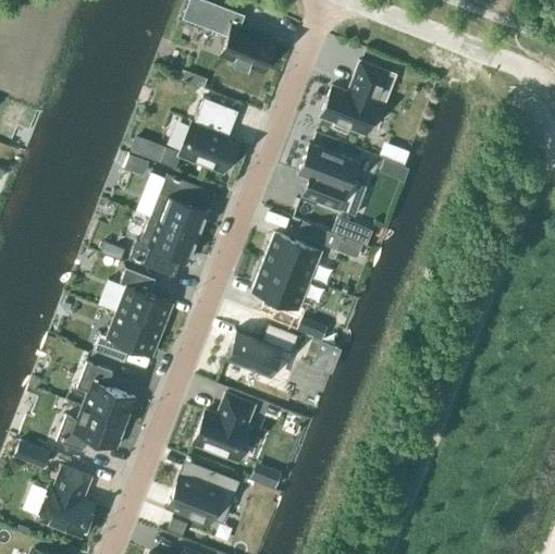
[(202,0),(189,0),(182,20),(227,38),(221,56),(235,61),(234,66),(248,72),(249,68),(263,73),(275,45),(241,31),(246,16),(202,0)]
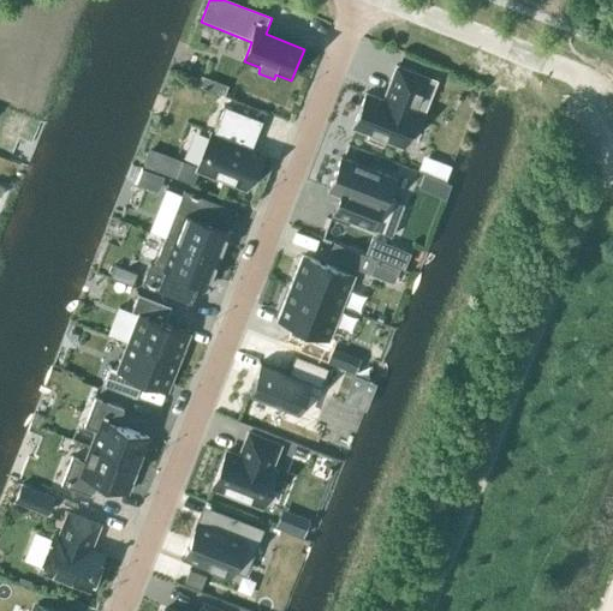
[(438,82),(398,66),(388,93),(391,93),(387,102),(368,94),(353,129),(370,135),(368,141),(385,148),(387,142),(404,149),(420,109),(427,112),(438,82)]
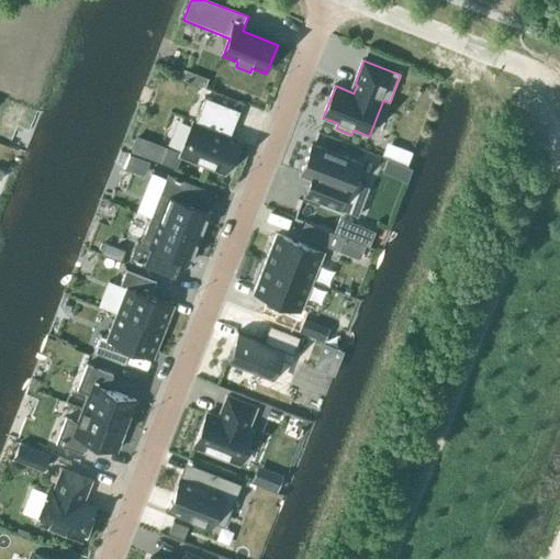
[(241,112),(206,98),(196,125),(193,124),(181,155),(226,172),(238,142),(225,136),(228,126),(231,127),(236,111),(241,113),(241,112)]
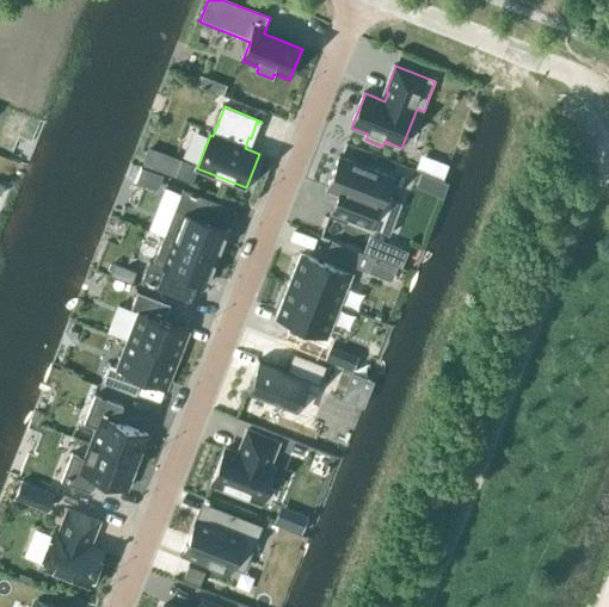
[(394,180),(339,159),(326,192),(338,197),(331,216),(371,231),(379,214),(380,215),(394,180)]
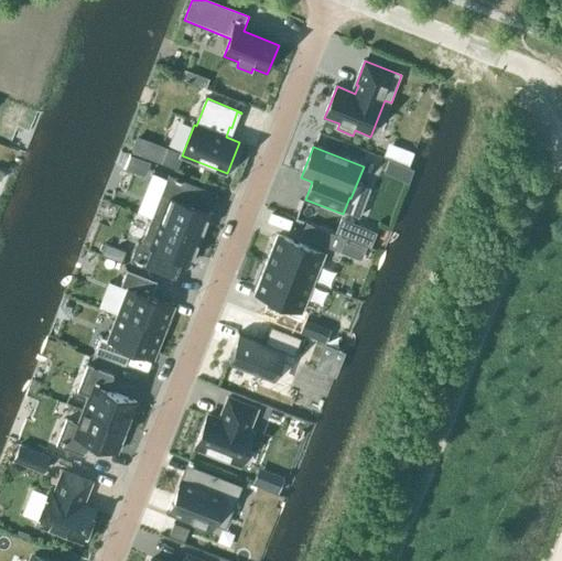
[(398,163),(409,168),(413,157),(401,152),(398,163)]
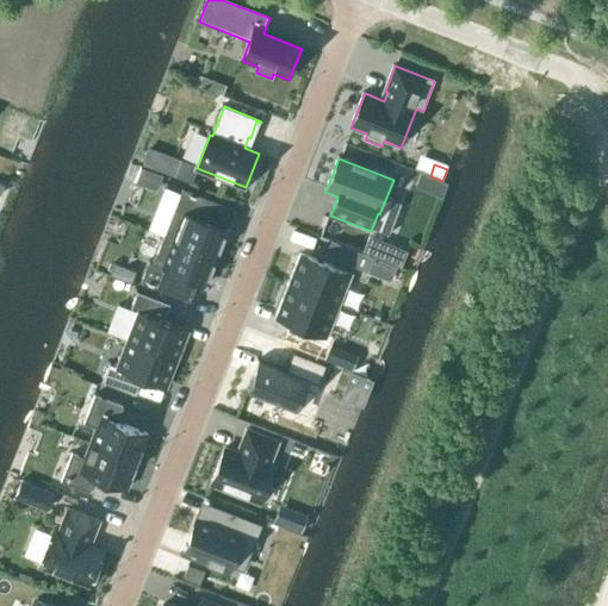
[(419,187),(430,193),(435,181),(422,176),(419,187)]
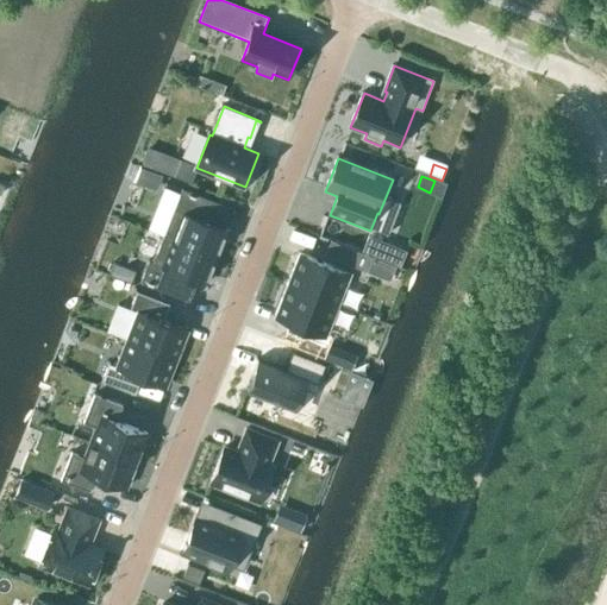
[(143,195),(161,200),(166,183),(148,178),(143,195)]
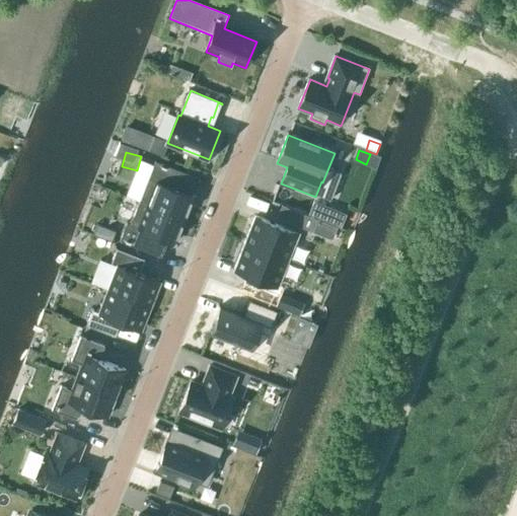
[(194,177),(156,163),(140,204),(186,221),(195,198),(187,195),(194,177)]
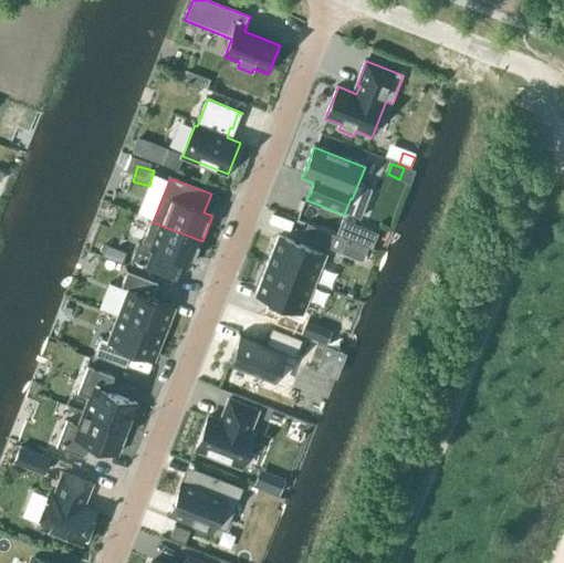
[(202,241),(153,222),(144,247),(139,244),(132,264),(176,282),(184,263),(192,268),(202,241)]
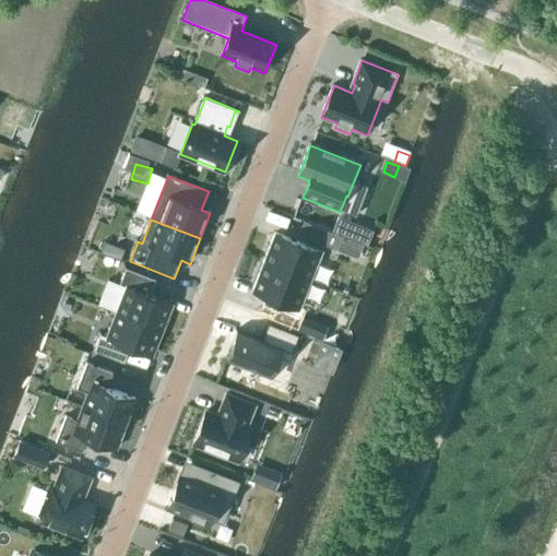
[(338,250),(342,239),(305,225),(300,236),(338,250)]
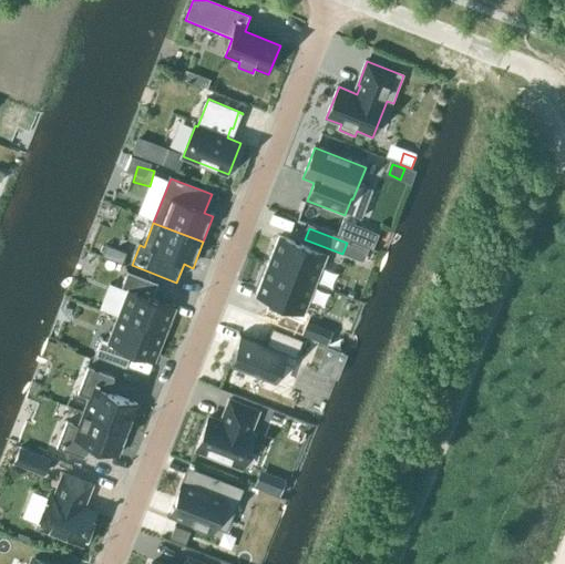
[(328,256),(280,237),(268,268),(316,287),(328,256)]
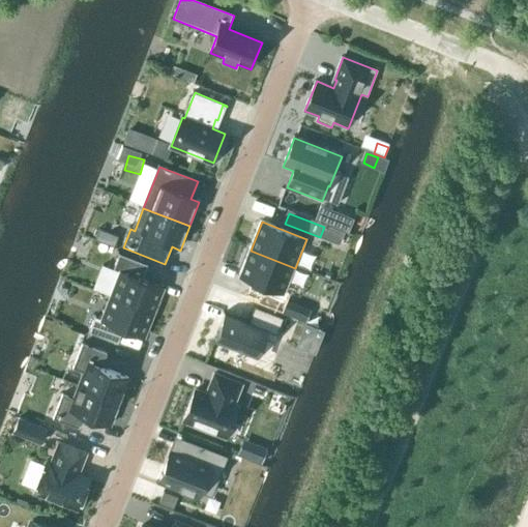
[(295,268),(251,251),(239,280),(284,297),(295,268)]
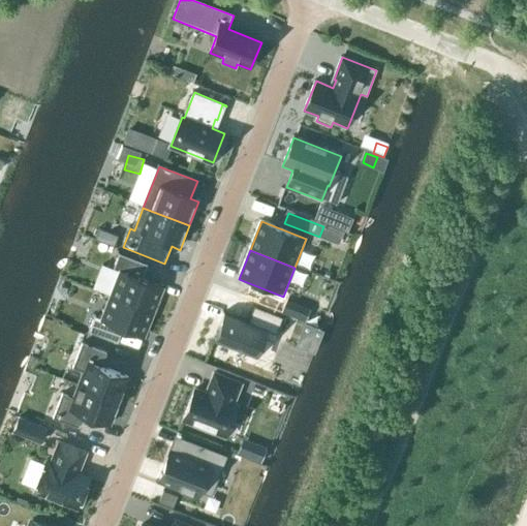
[(149,267),(120,255),(114,271),(120,274),(112,297),(155,314),(164,290),(143,282),(149,267)]
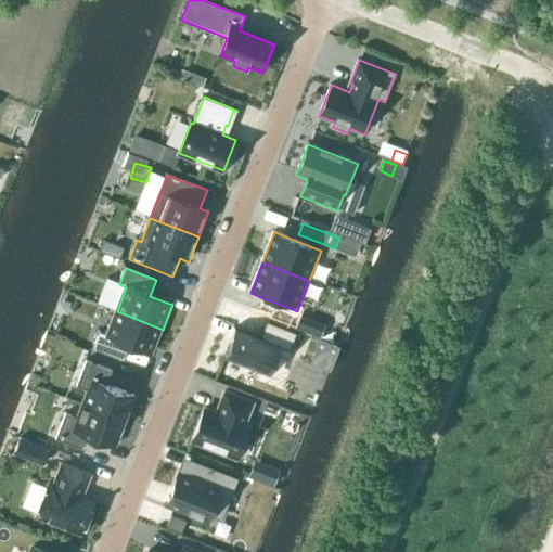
[(163,330),(117,311),(107,336),(100,334),(93,350),(124,362),(130,346),(152,355),(163,330)]
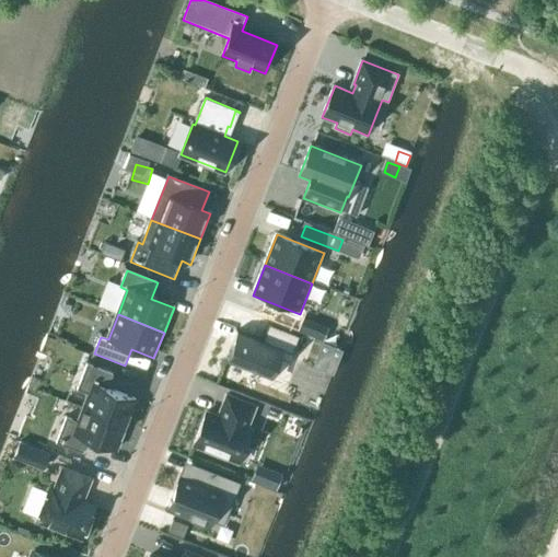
[(301,337),(271,326),(265,344),(237,334),(227,362),(272,379),(283,350),(294,355),(301,337)]
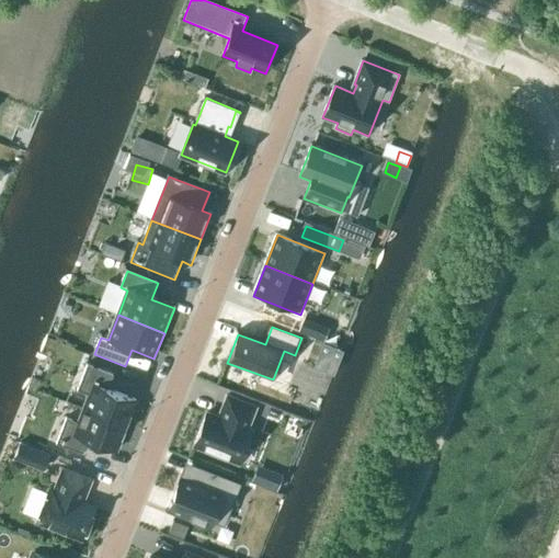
[(316,368),(334,375),(343,352),(324,345),(316,368)]
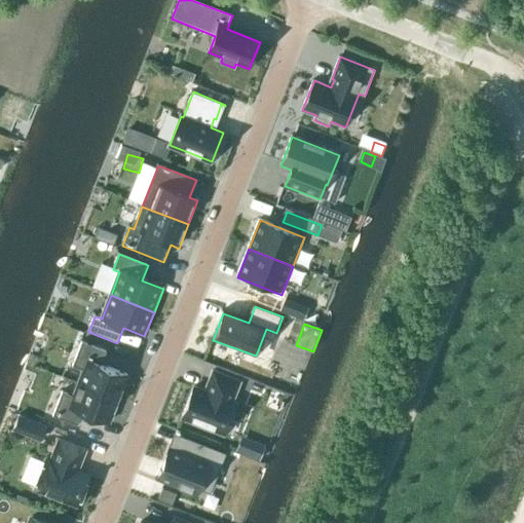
[(105,356),(81,345),(71,370),(83,374),(79,384),(119,401),(128,376),(101,366),(105,356)]
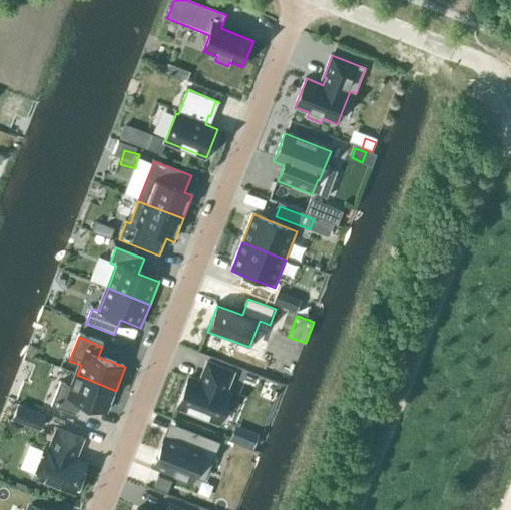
[(234,372),(208,362),(200,383),(189,378),(178,406),(219,422),(230,394),(226,393),(234,372)]
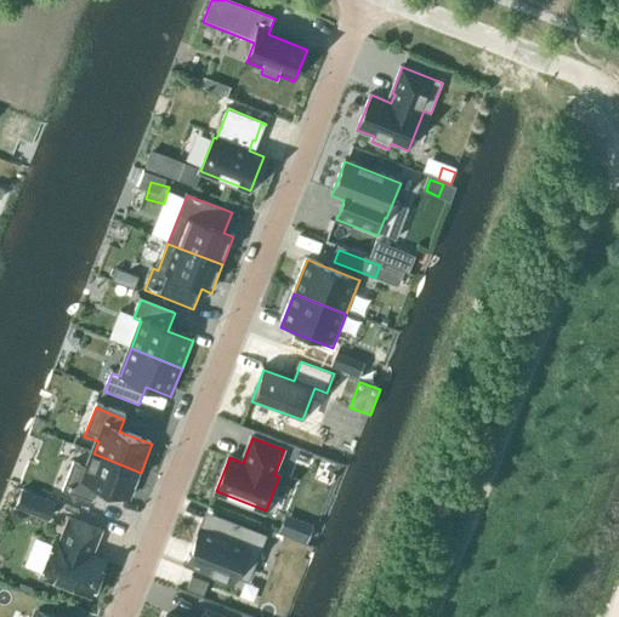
[(141,473),(94,453),(89,466),(75,461),(63,490),(92,501),(97,489),(130,501),(141,473)]
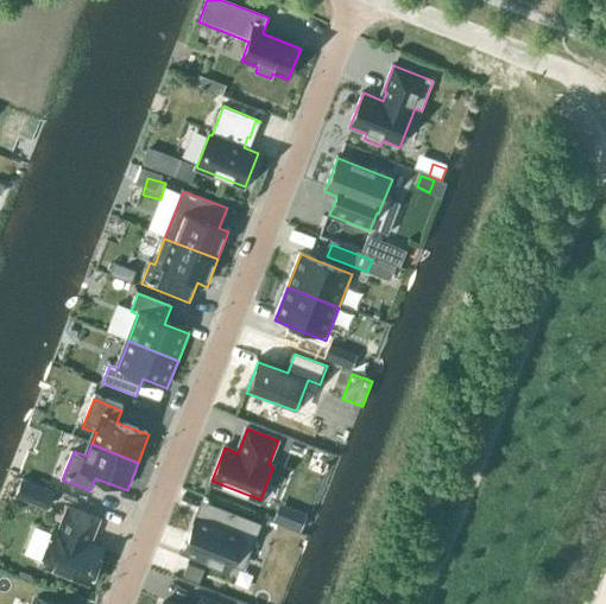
[(56,494),(25,482),(18,500),(49,512),(56,494)]
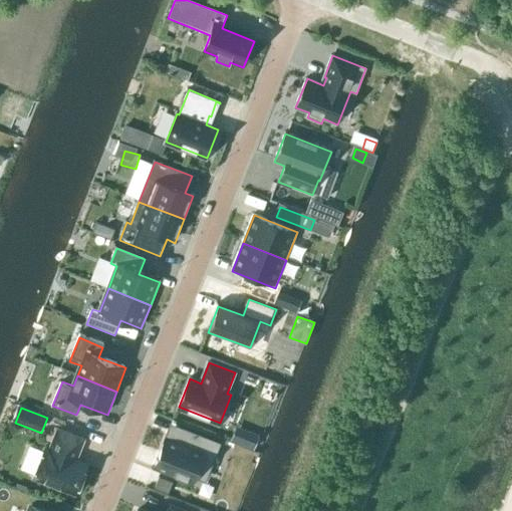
[(218,446),(177,430),(172,442),(165,440),(153,471),(190,486),(193,478),(203,482),(218,446)]
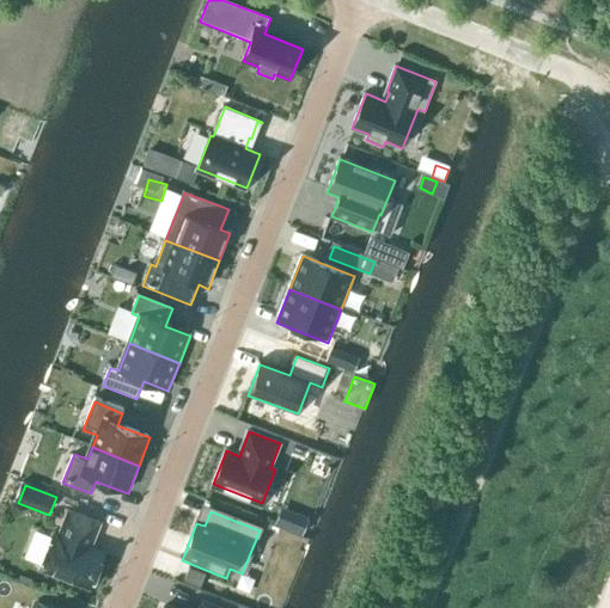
[(98,526),(67,514),(58,539),(52,536),(38,570),(87,590),(101,557),(86,551),(90,542),(91,544),(98,526)]
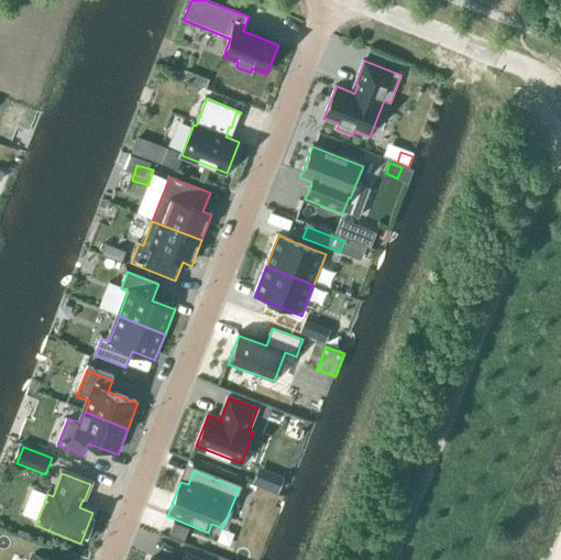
[(283,500),(288,484),(265,475),(260,491),(283,500)]
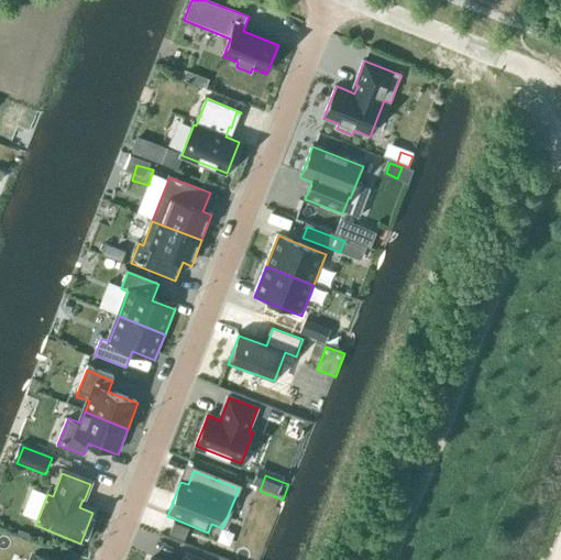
[(171,559),(158,555),(156,559),(217,559),(191,550),(187,559),(171,559)]
